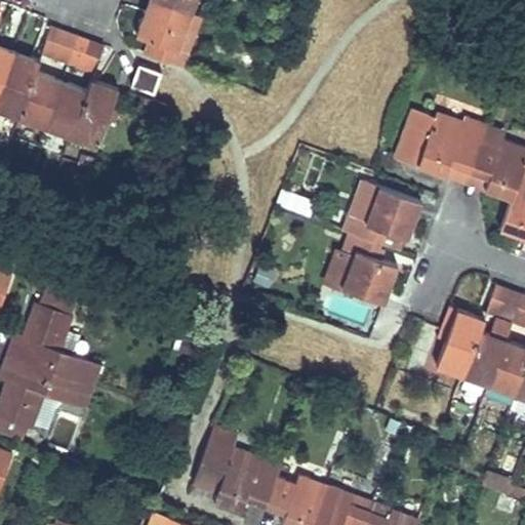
[(177,49),(191,11),(158,0),(148,0),(135,34),(148,38),(145,49),(153,52),(152,54),(167,61),(172,47),(177,49)]
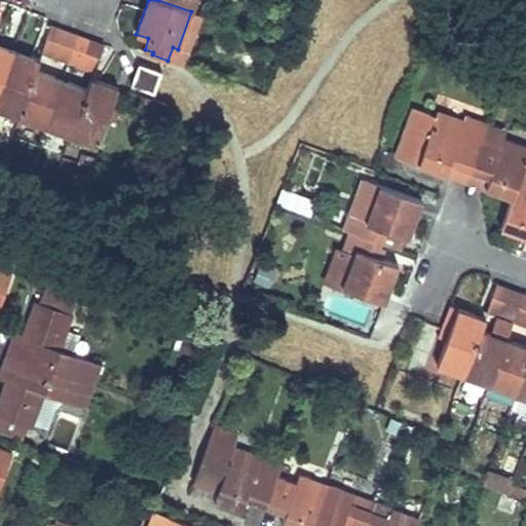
[(158,0),(191,11),(195,0),(158,0)]
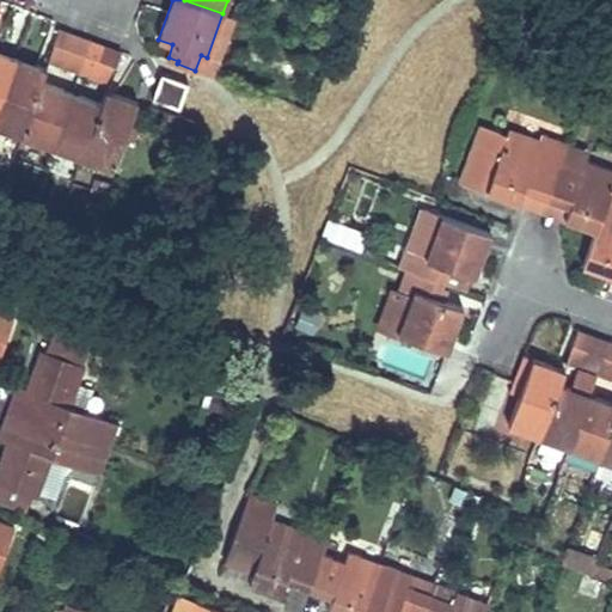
[(74,36),(60,30),(47,61),(63,68),(74,36)]
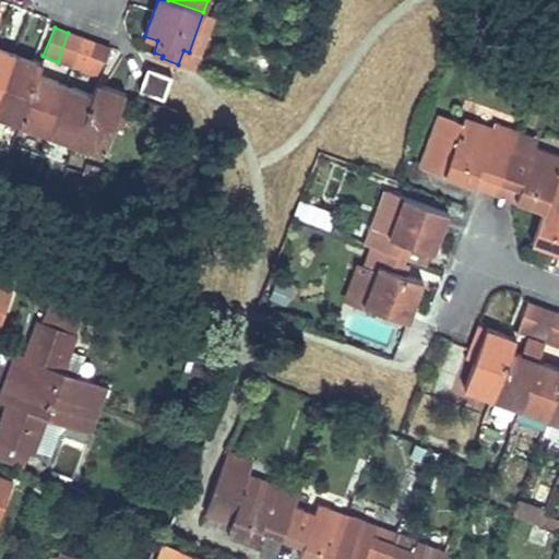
[(83,38),(68,33),(58,62),(71,67),(83,38)]
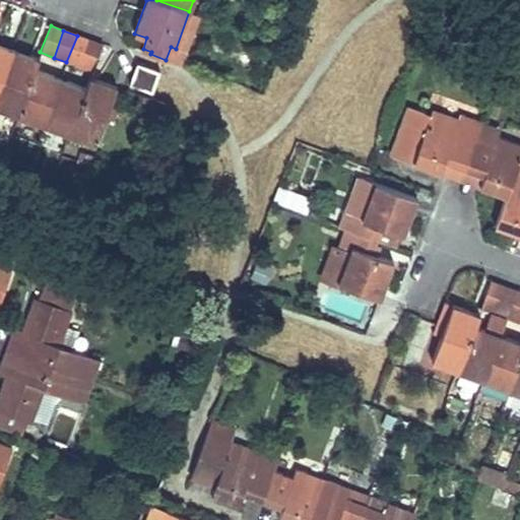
[(89,40),(77,36),(66,62),(80,67),(89,40)]
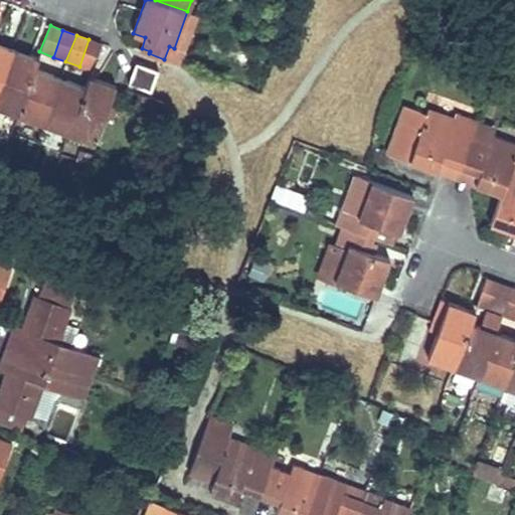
[(103,45),(89,39),(79,66),(92,71),(103,45)]
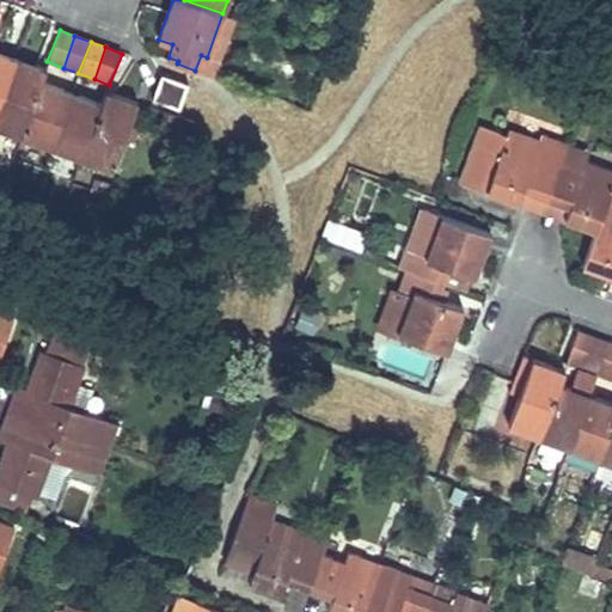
[(0,66),(11,71),(14,57),(0,51),(0,66)]
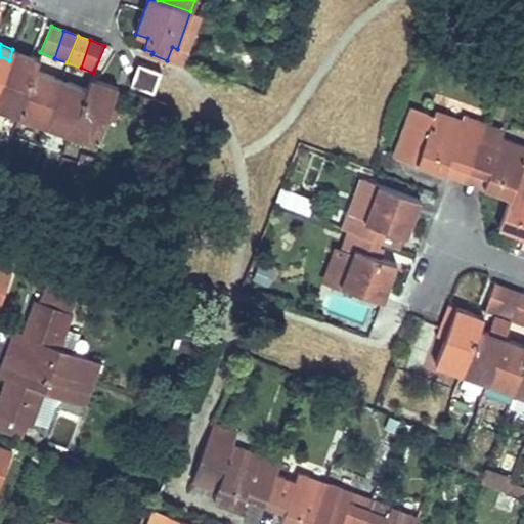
[(12,49),(9,60),(35,71),(39,58),(32,55),(12,49)]
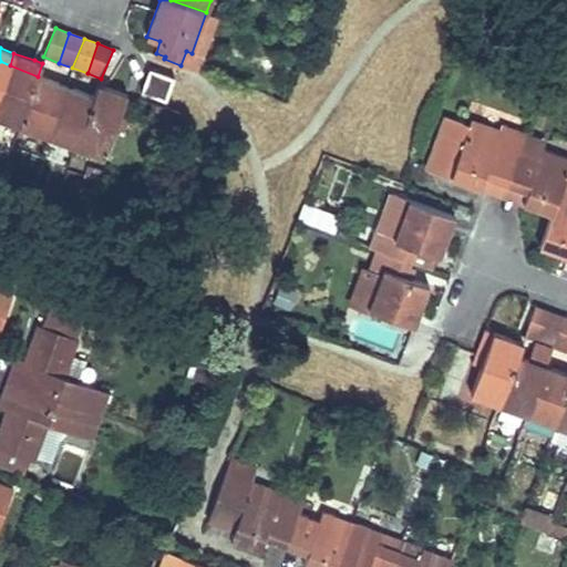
[(0,89),(10,65),(0,61),(0,89)]
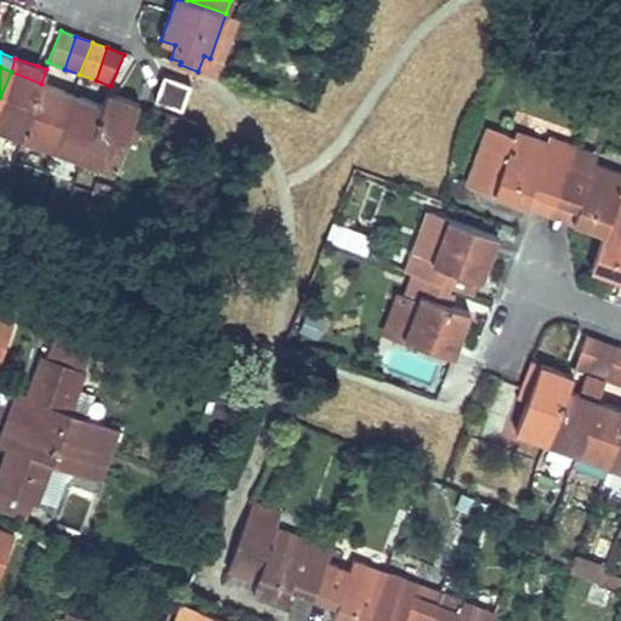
[(41,84),(11,72),(0,97),(0,130),(20,137),(41,84)]
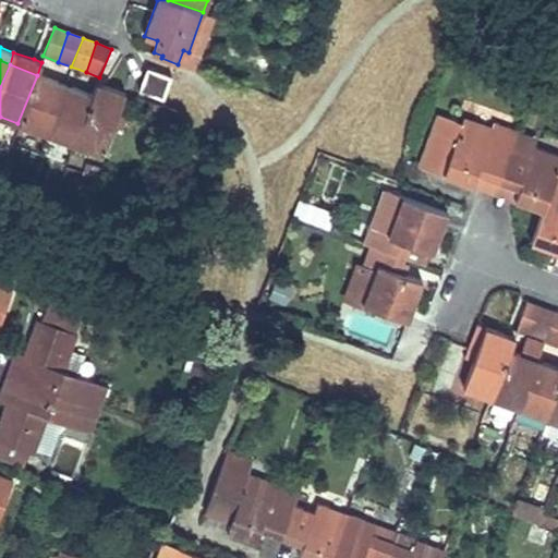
[(149,69),(142,89),(164,98),(170,76),(149,69)]
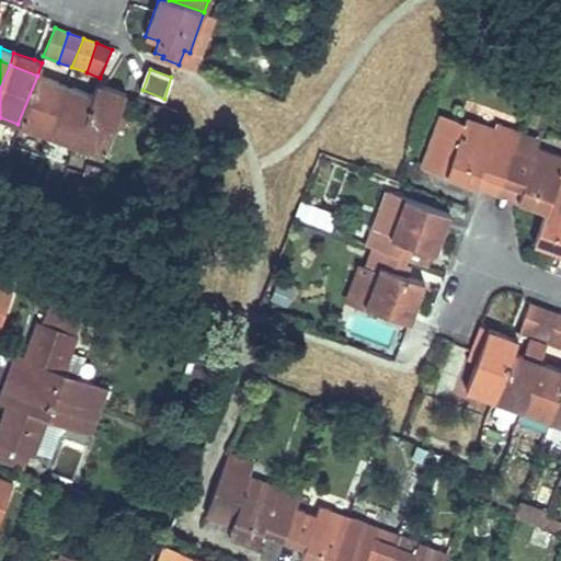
[(65,86),(37,76),(18,124),(46,134),(65,86)]
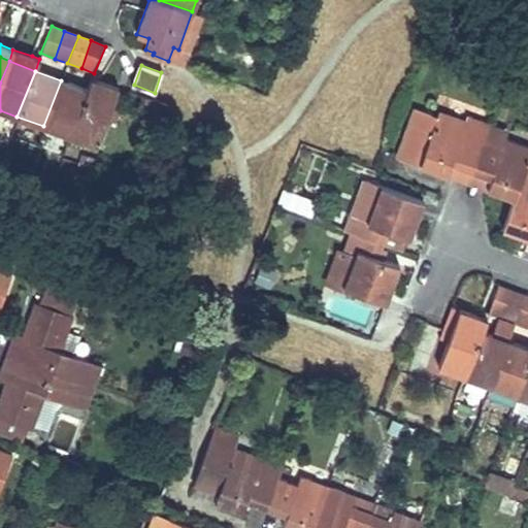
[(87,90),(69,136),(96,145),(106,120),(111,106),(119,89),(99,80),(92,78),(87,90)]
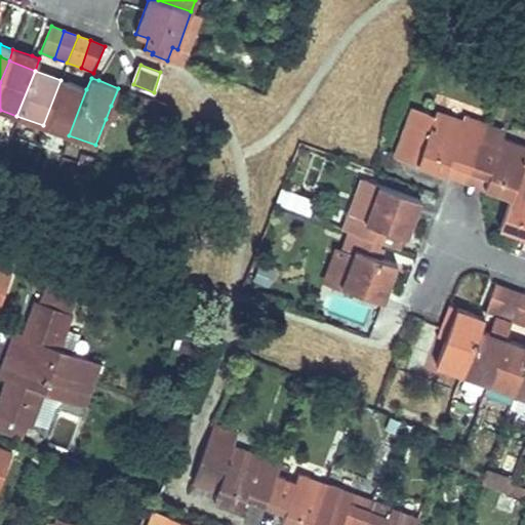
[(61,80),(43,125),(69,135),(86,89),(61,80)]
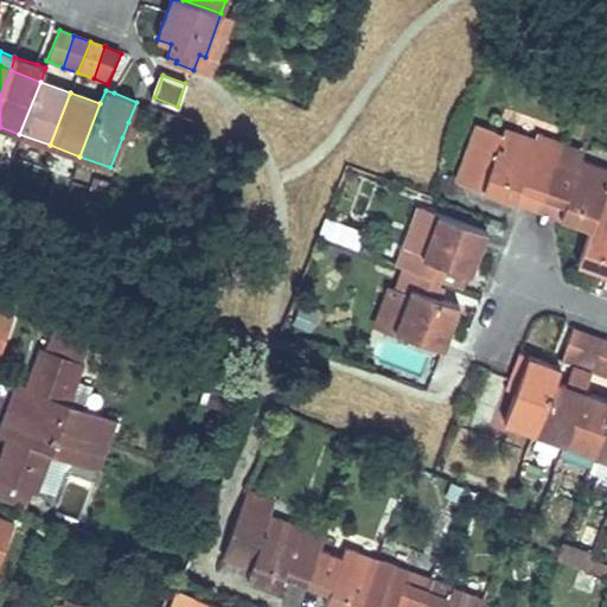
[(128,122),(122,138),(129,140),(135,126),(128,122)]
